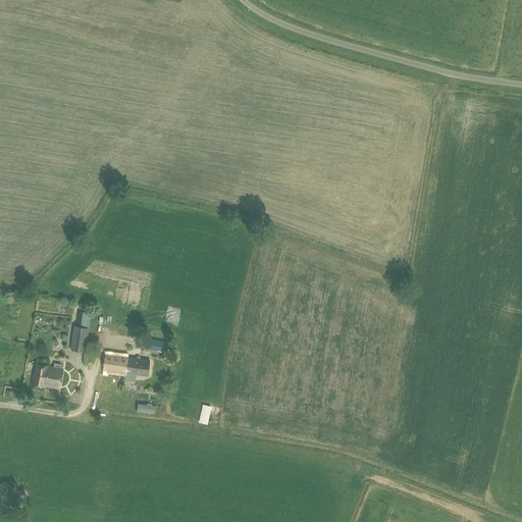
[(85,353),(91,313),(80,311),(77,326),(73,326),(70,351),(85,353)]
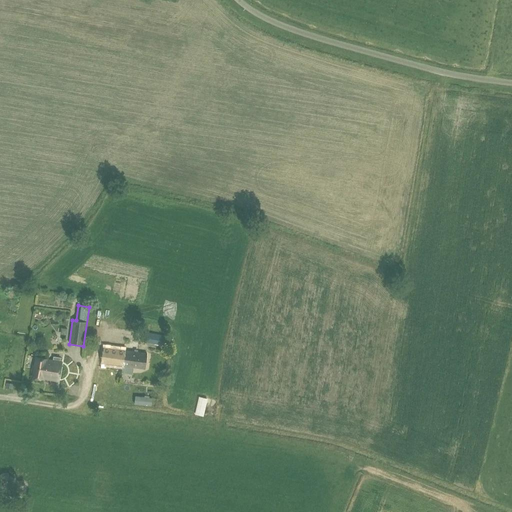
[(172,339),(167,338),(167,336),(147,332),(145,342),(165,346),(165,345),(171,346),(172,339)]
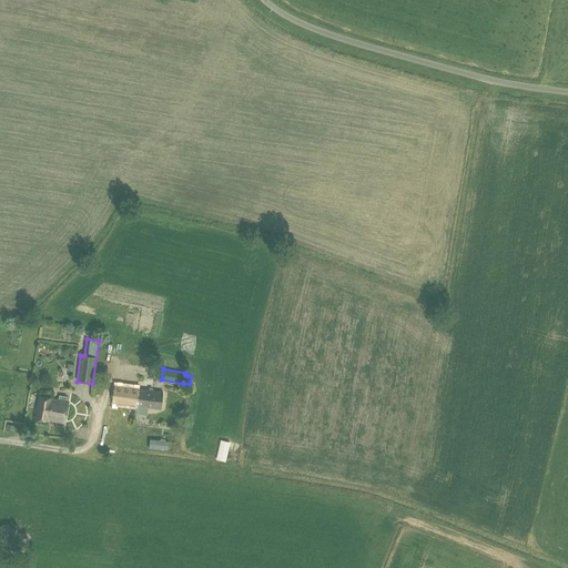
[(111,403),(161,409),(163,392),(114,385),(111,403)]
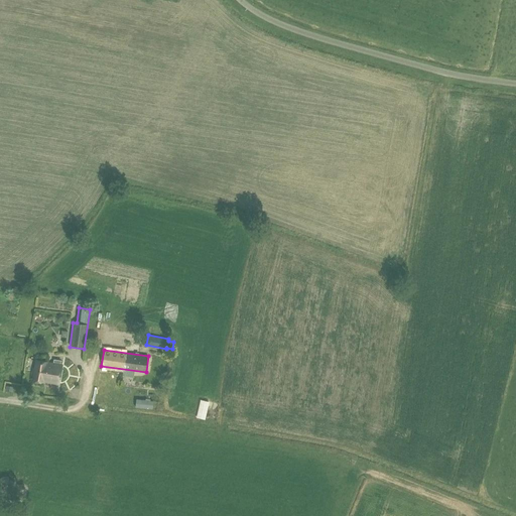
[(59,365),(60,361),(53,359),(52,363),(46,362),(46,361),(35,360),(32,380),(43,382),(43,381),(58,384),(61,365),(59,365)]
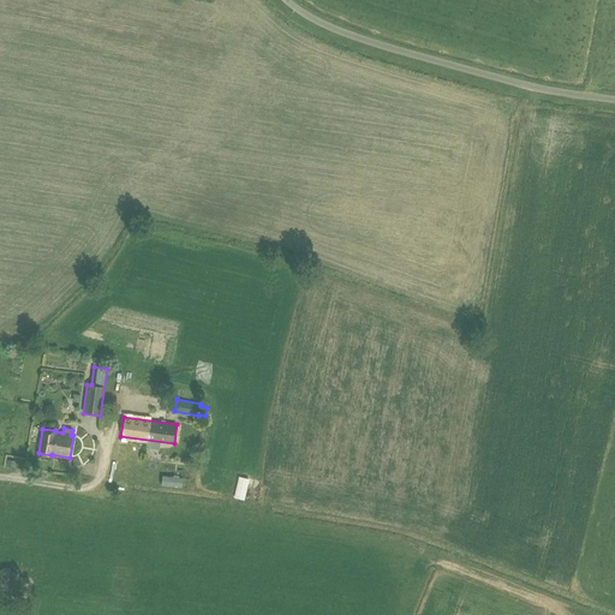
[(180,466),(178,485),(186,487),(189,467),(180,466)]
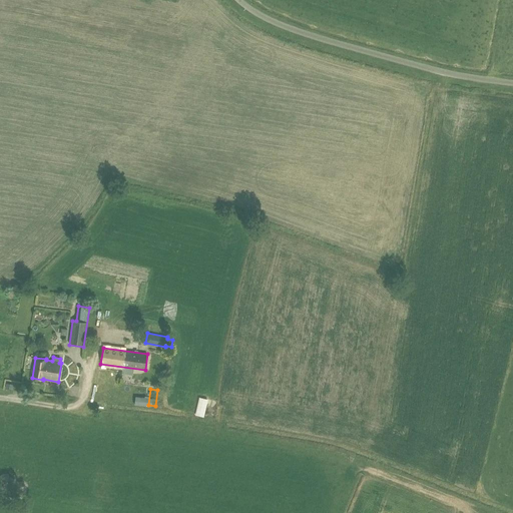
[(202,417),(206,399),(199,397),(195,415),(202,417)]
